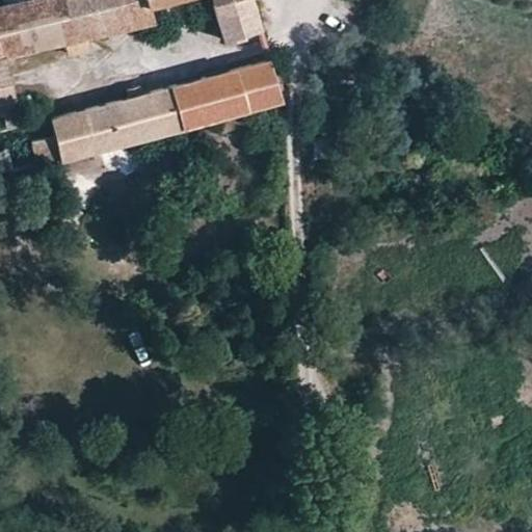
[(152,11),(195,0),(23,0),(0,6),(0,59),(7,58),(156,28),(152,11)]
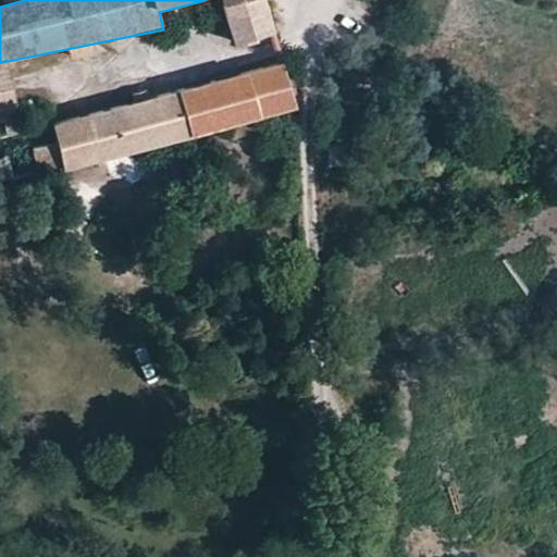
[(276,35),(264,0),(220,0),(234,47),(276,35)]
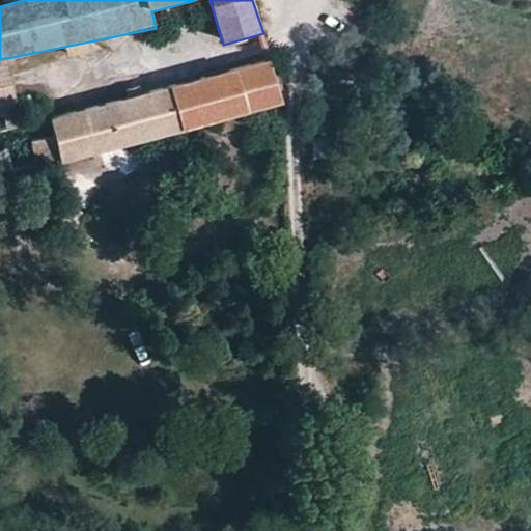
[(7,58),(0,59),(0,117),(20,114),(7,58)]
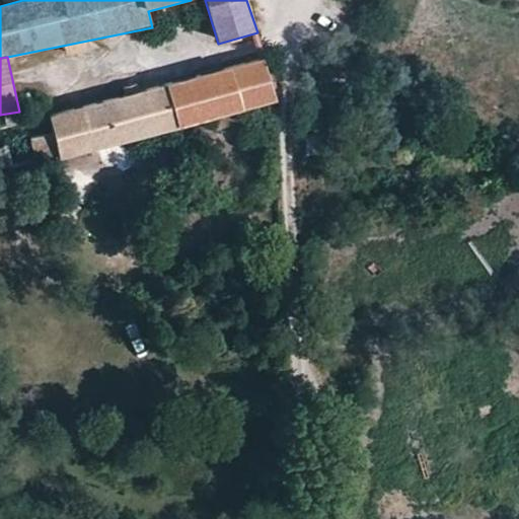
[(269,75),(265,63),(84,108),(51,120),(54,137),(30,142),(36,166),(61,161),(275,104),(269,75)]
